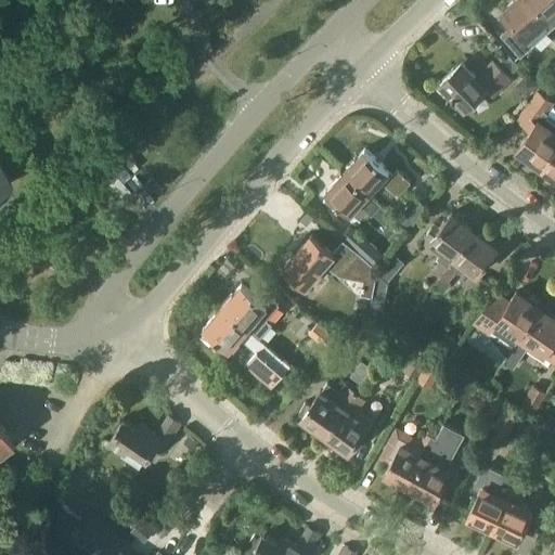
[(520,56),(554,25),(554,22),(551,16),(534,0),(515,0),(504,11),(507,15),(505,17),(513,27),(502,37),(520,56)]
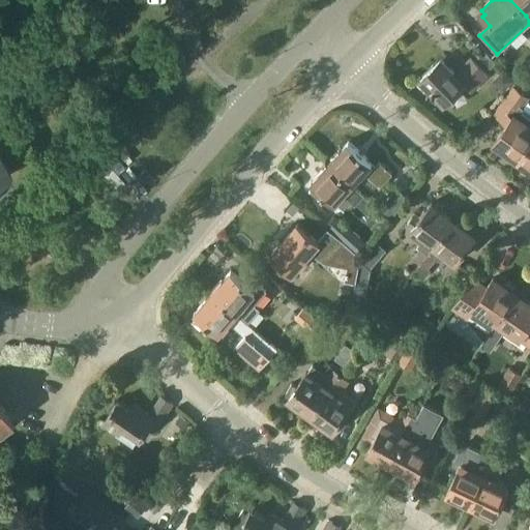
[(529,16),(529,0),(510,0),(526,16),(528,15),(529,17),(529,16)]
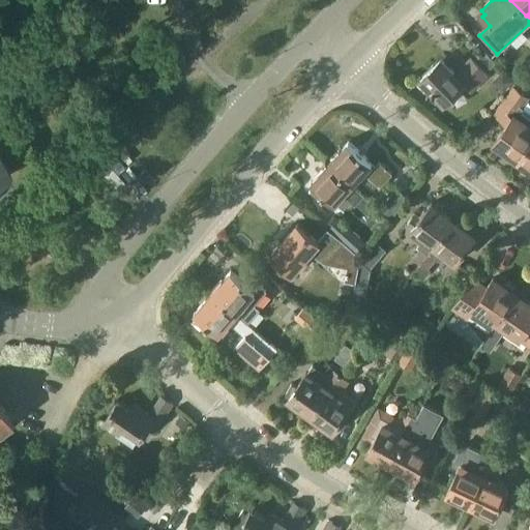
[(488,53),(482,58),(493,70),(499,65),(488,53)]
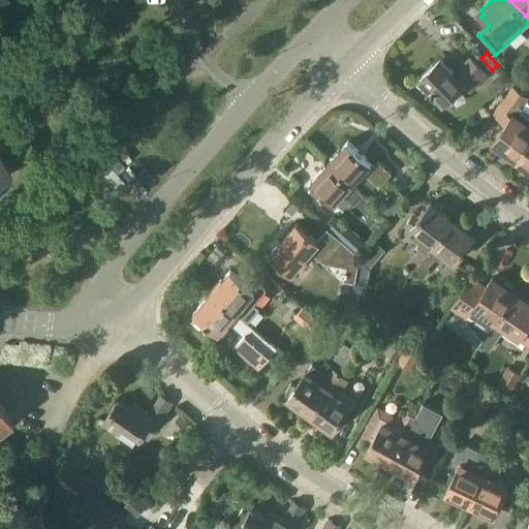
[(443,101),(463,82),(470,91),(487,75),(470,58),(455,72),(440,58),(421,78),(443,101)]
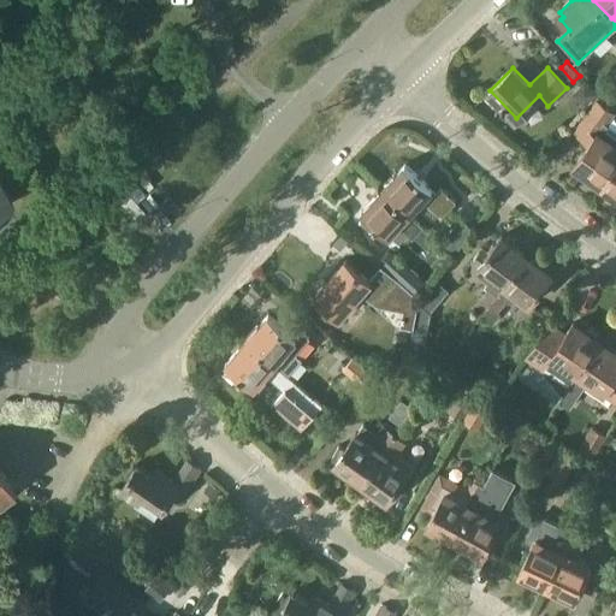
[(586,105),(597,93),(586,82),(574,94),(586,105)]
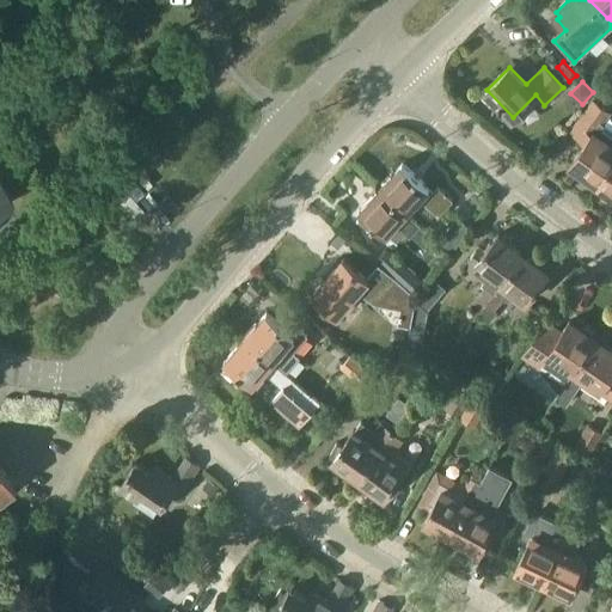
[(573,163),(600,183),(611,165),(611,129),(604,123),(611,115),(592,102),(569,133),(586,145),(573,163)]
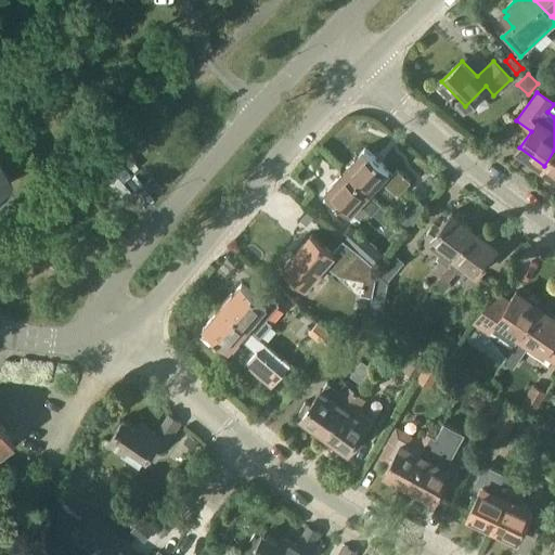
[(365,147),(346,169),(371,192),(382,179),(399,195),(412,181),(398,168),(394,172),(365,147)]
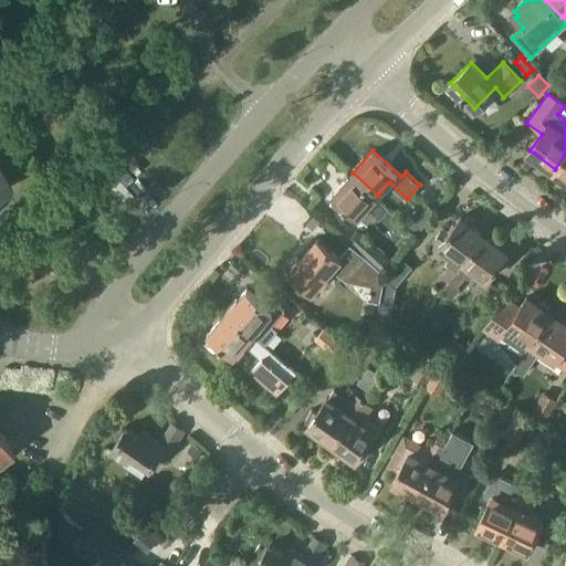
[(565,153),(555,169),(554,175),(563,181),(565,179),(565,153)]
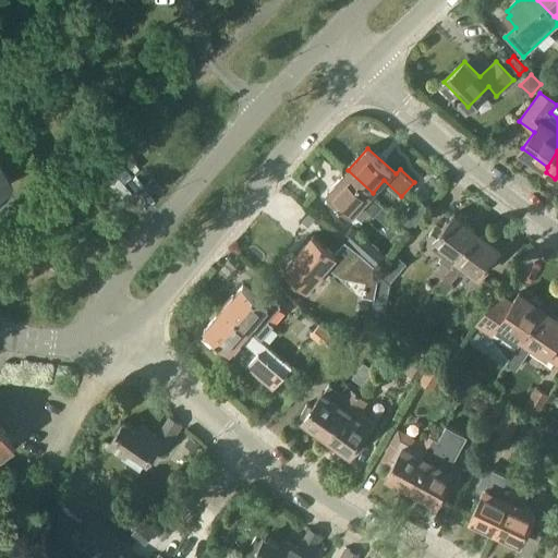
[(0,186),(10,180),(0,162),(0,186)]
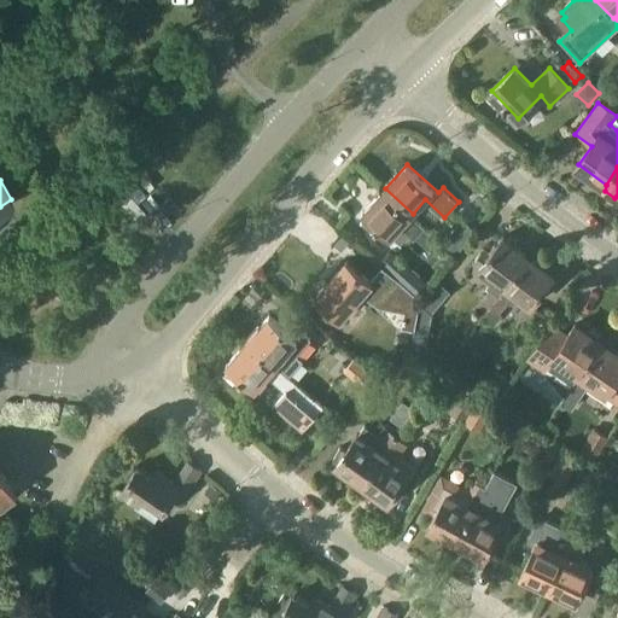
[(366,215),(362,220),(373,229),(377,225),(390,237),(391,237),(391,235),(402,223),(417,237),(426,226),(412,214),(413,214),(385,188),(362,213),(366,215)]
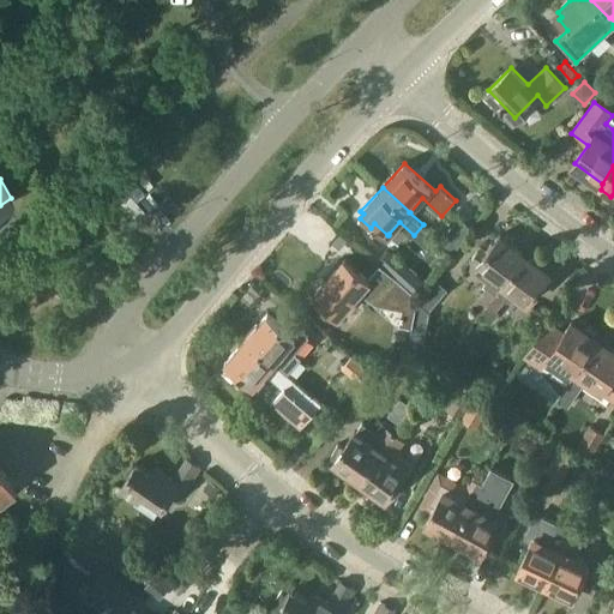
[(453,251),(473,229),(461,218),(441,240),(453,251)]
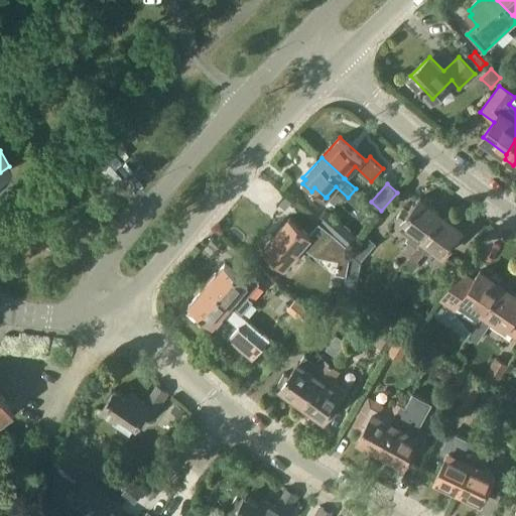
[(409,257),(441,214),(421,198),(410,212),(404,209),(395,221),(401,225),(401,224),(412,232),(406,239),(408,241),(401,251),(409,256),(409,257)]
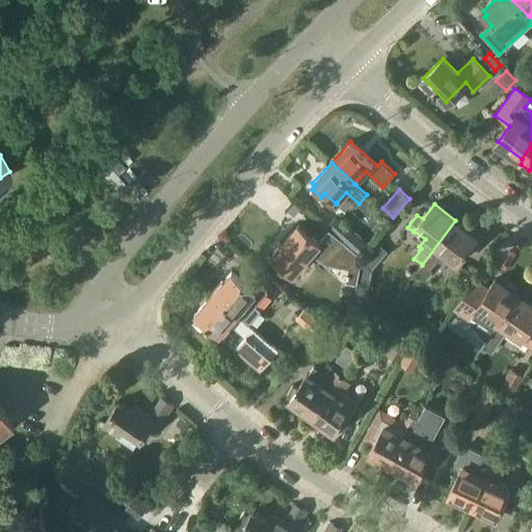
[(336,215),(327,224),(342,238),(342,237),(361,254),(369,244),(350,228),(336,215)]
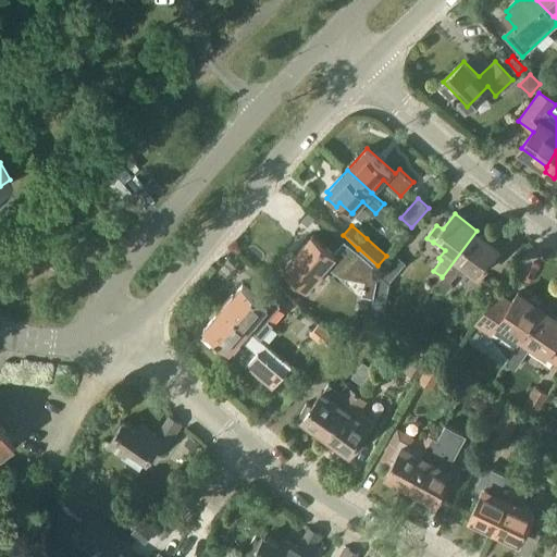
[(477,231),(442,277),(442,276),(435,285),(446,294),(454,283),(452,281),(458,272),(459,274),(466,265),(479,275),(499,248),(477,231)]
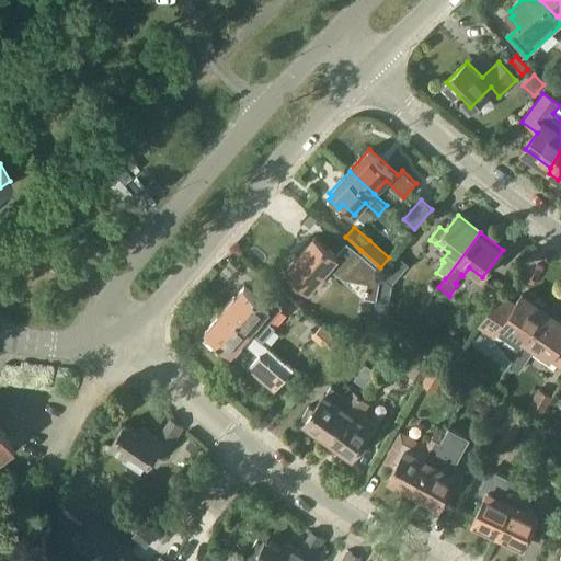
[(316,237),(287,270),(309,288),(329,265),(343,277),(368,282),(365,297),(377,299),(382,271),(347,241),(336,254),(316,237)]
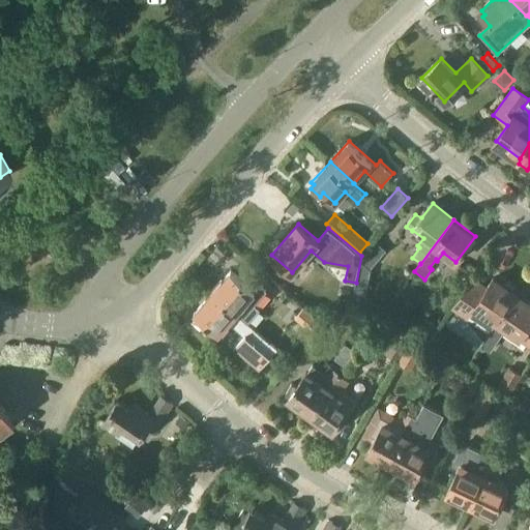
[(361,258),(373,267),(387,249),(375,240),(361,258)]
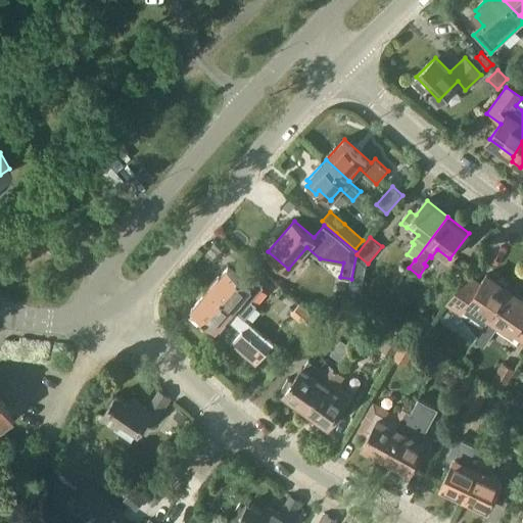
[(211,286),(209,287),(235,310),(240,314),(245,318),(256,304),(250,300),(263,286),(248,273),(243,279),(228,266),(220,276),(219,275),(210,285),(211,286)]
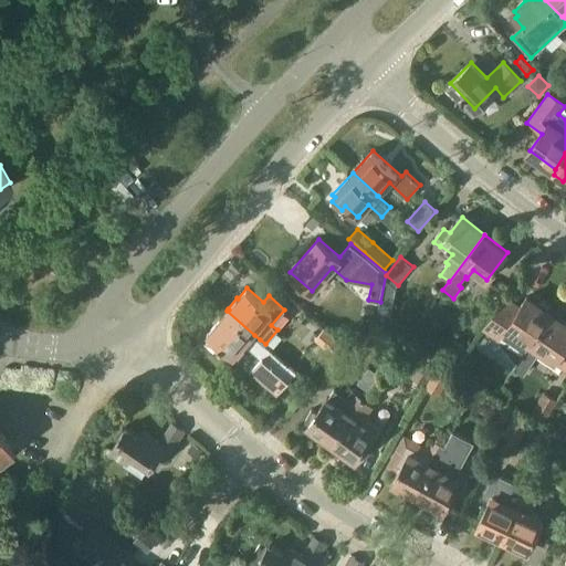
[(498,341),(522,356),(549,313),(527,299),(520,308),(505,299),(485,328),(500,338),(498,341)]
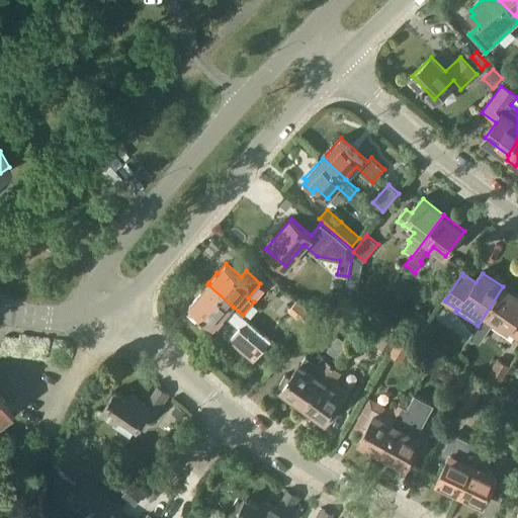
[(346,288),(346,289),(356,297),(357,289),(359,278),(348,276),(346,288)]
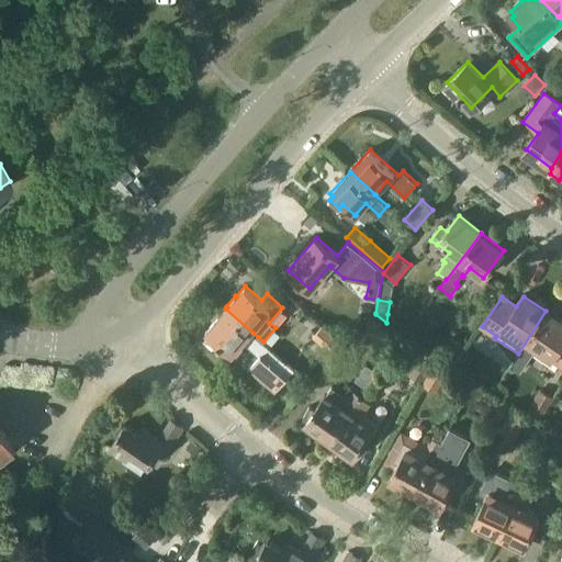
[(295,369),(263,341),(258,337),(253,333),(225,308),(206,330),(210,334),(205,338),(215,347),(220,343),(232,353),(244,340),(260,355),(248,368),(276,391),(295,369)]
